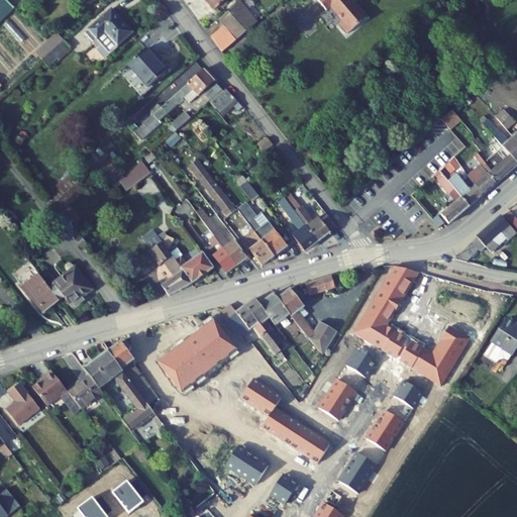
[(6,0),(0,0),(0,21),(14,8),(6,0)]
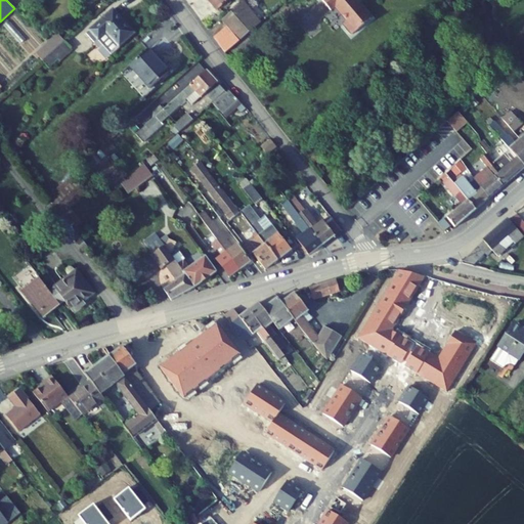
[(209,0),(218,10),(223,6),(229,1),(229,0),(209,0)]
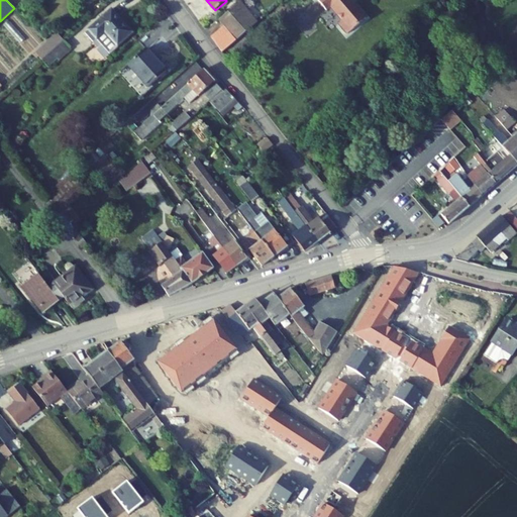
[(331,8),(342,20),(339,23),(348,33),(367,18),(350,0),(318,0),(328,11),(331,8)]
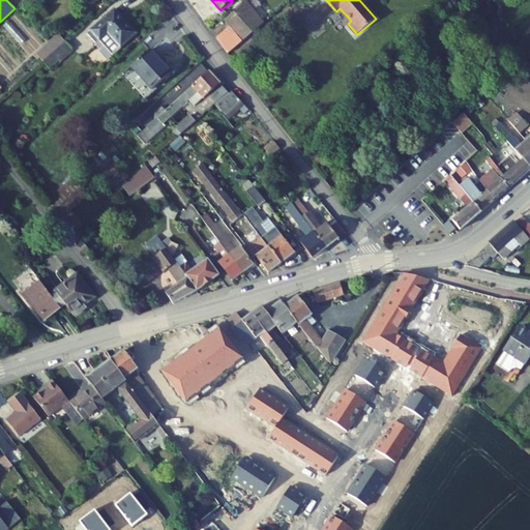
[(451,0),(450,2),(457,8),(465,0),(451,0)]
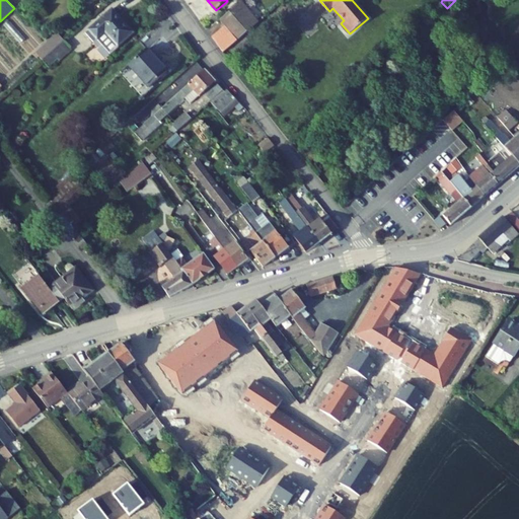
[(223,53),(260,22),(242,1),(220,20),(225,26),(212,38),(223,53)]
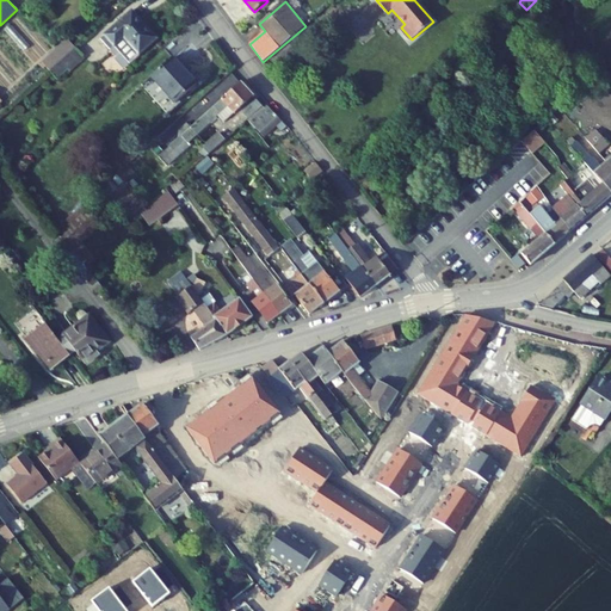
[(260,7),(263,11),(270,4),(267,1),(260,7)]
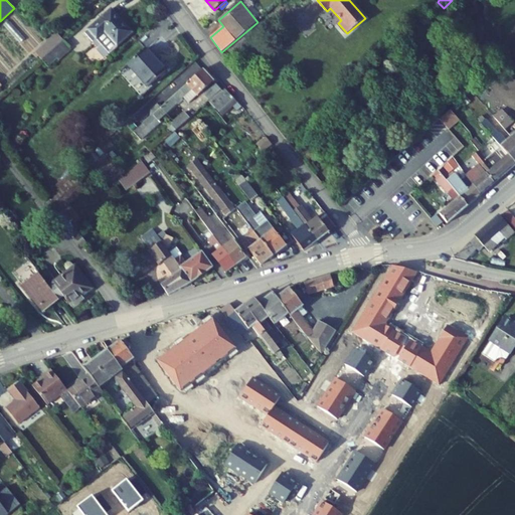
[(118,46),(132,32),(111,9),(84,33),(93,42),(97,38),(105,31),(118,46)]
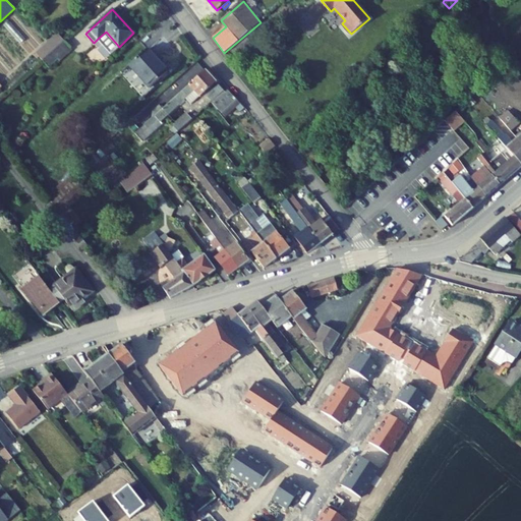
[(98,39),(111,54),(119,47),(106,32),(98,39)]
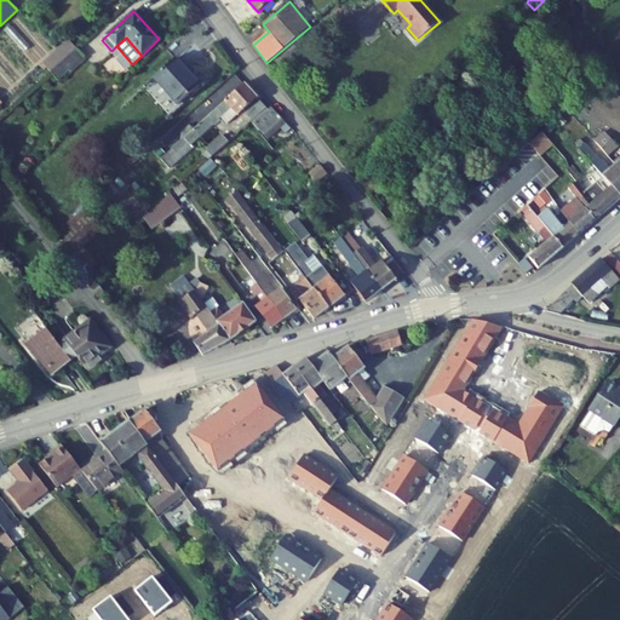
[(51,72),(76,49),(69,41),(44,64),(51,72)]
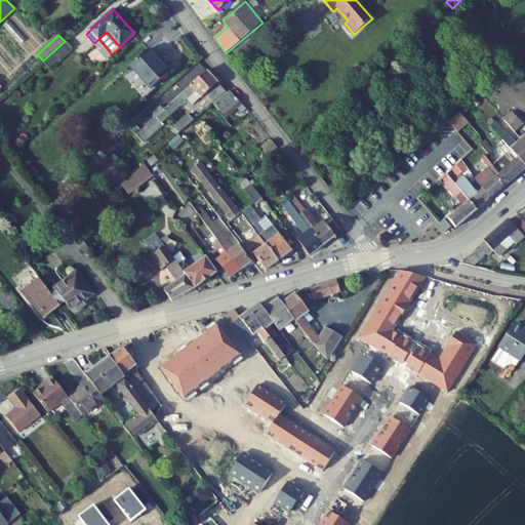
[(72,49),(65,41),(43,61),(49,68),(72,49)]
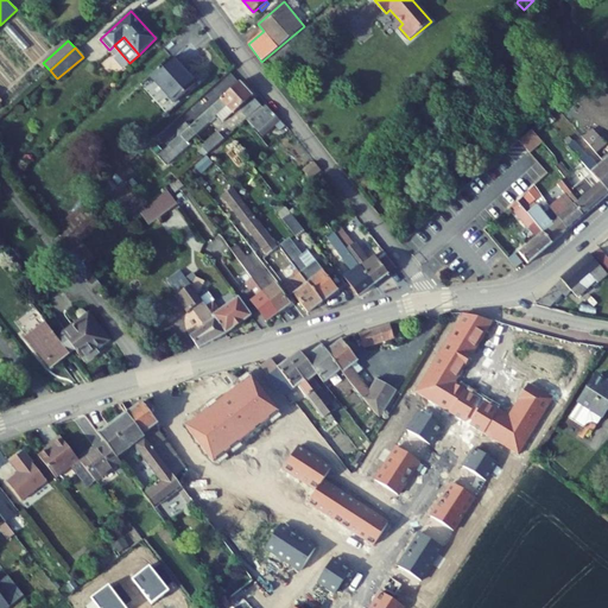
[(165,111),(195,84),(171,58),(141,84),(165,111)]
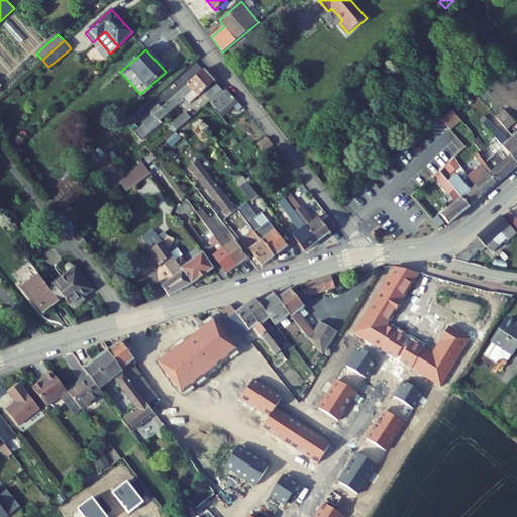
[(184,98),(189,104),(198,96),(198,97),(215,82),(204,70),(203,71),(162,108),(159,104),(150,111),(150,117),(133,132),(140,140),(161,122),(159,121),(184,98)]
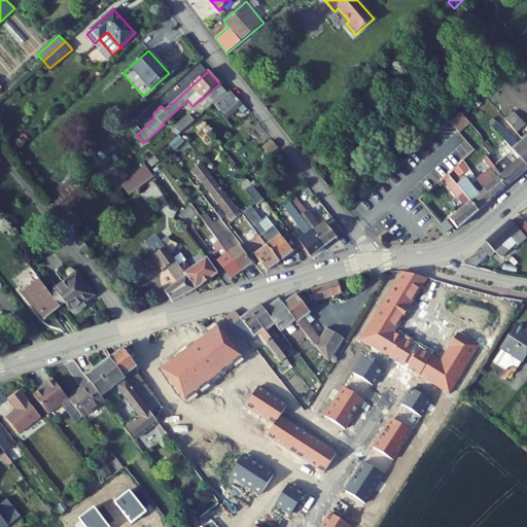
[(220,85),(209,96),(215,103),(226,92),(220,85)]
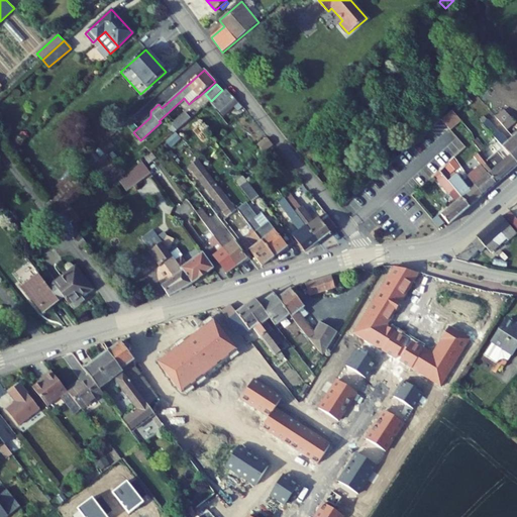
[(209,102),(215,109),(216,108),(223,116),(233,107),(237,111),(242,107),(238,103),(226,90),(223,92),(222,90),(211,101),(209,102)]
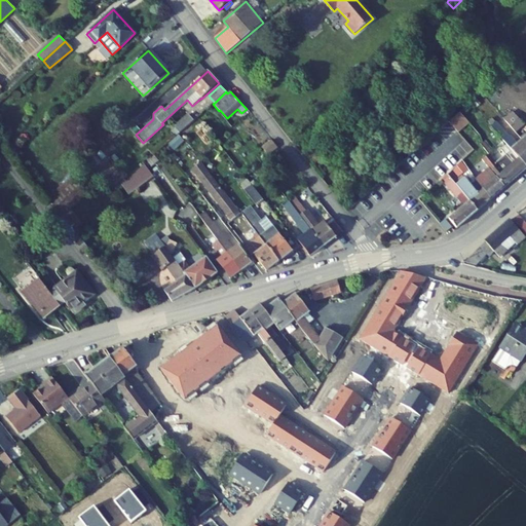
[(459,111),(448,121),(457,132),(468,122),(459,111)]
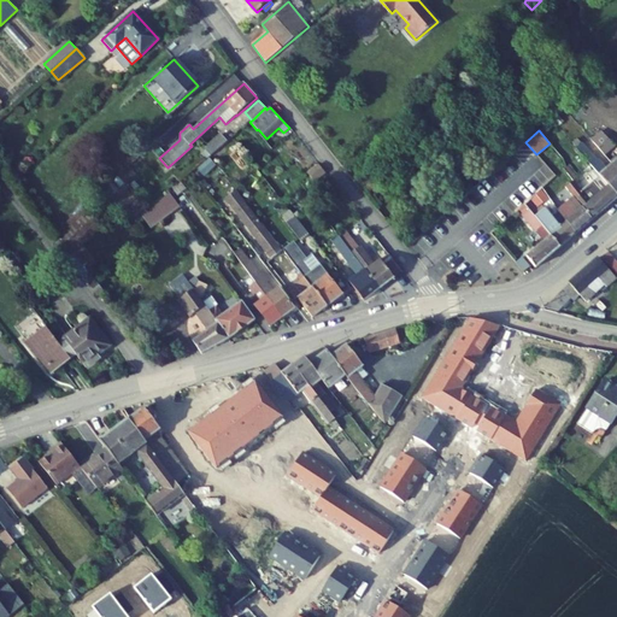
[(594,141),(604,133),(601,130),(592,139),(594,141)]
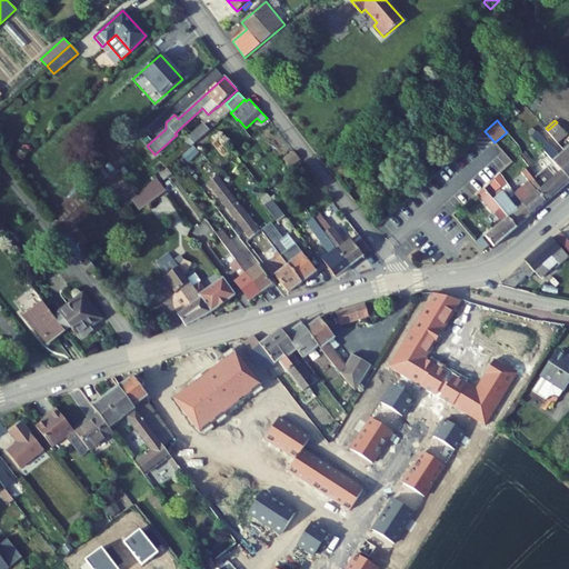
[(547,130),(558,142),(567,135),(557,122),(548,130),(547,130)]
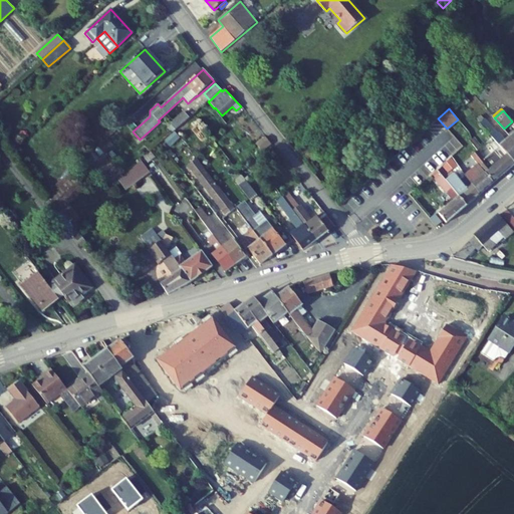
[(185,112),(171,124),(176,130),(190,117),(185,112)]
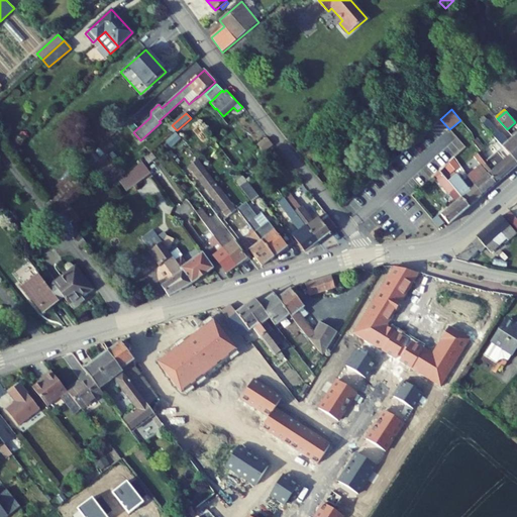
[(501,134),(488,119),(484,123),(483,123),(487,127),(499,141),(516,162),(516,140),(513,137),(509,141),(502,133),(501,134)]
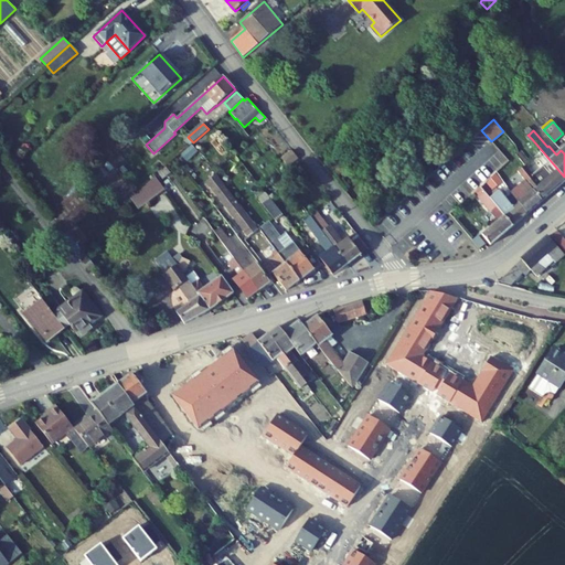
[(188,161),(198,151),(192,145),(182,155),(188,161)]
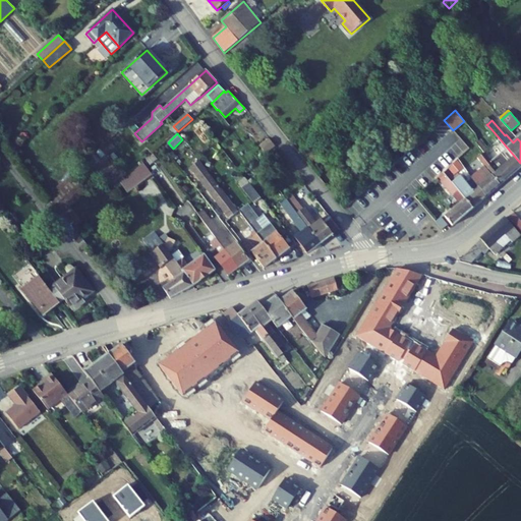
[(266,154),(275,146),(270,139),(261,147),(266,154)]
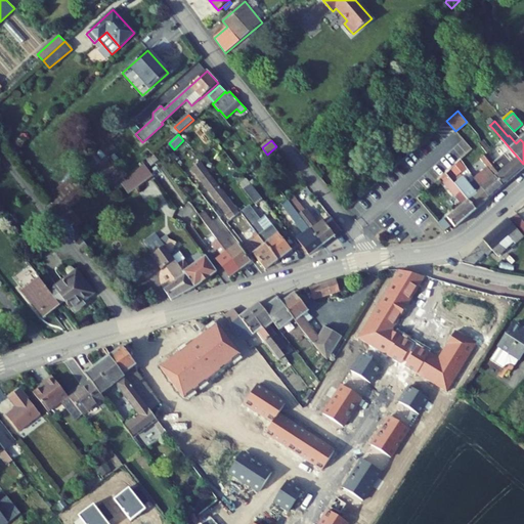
[(487,154),(490,150),(482,140),(479,143),(487,154)]
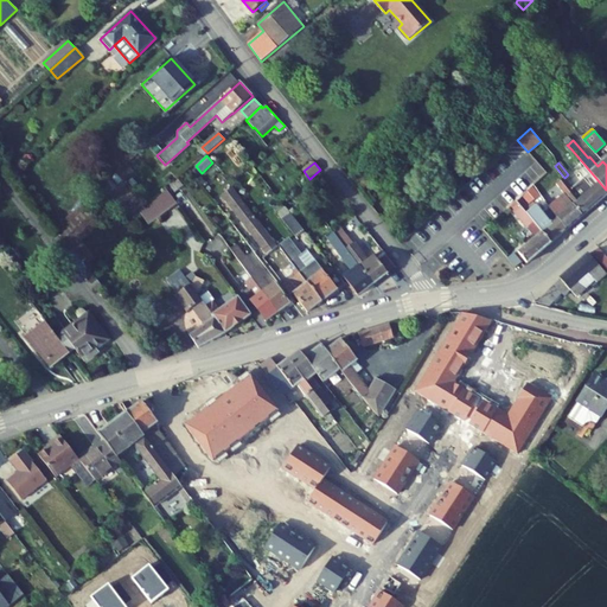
[(579,173),(583,178),(573,187),(575,190),(567,196),(582,216),(606,193),(606,190),(586,166),(579,173)]
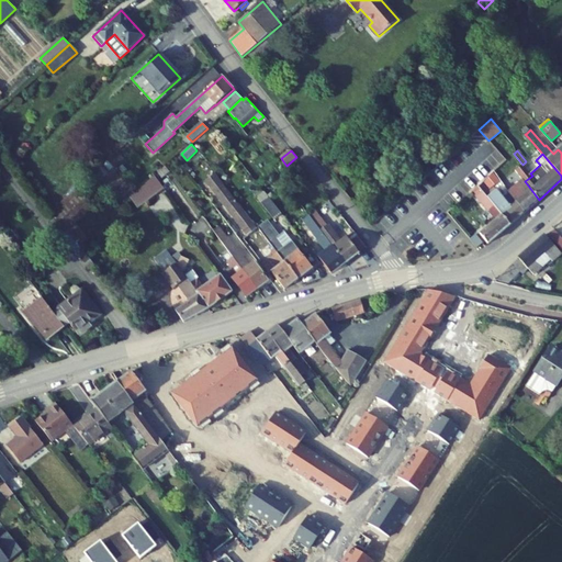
[(532,176),(530,173),(523,165),(515,170),(523,179),(508,191),(514,199),(516,202),(525,212),(539,200),(525,181),(532,176)]
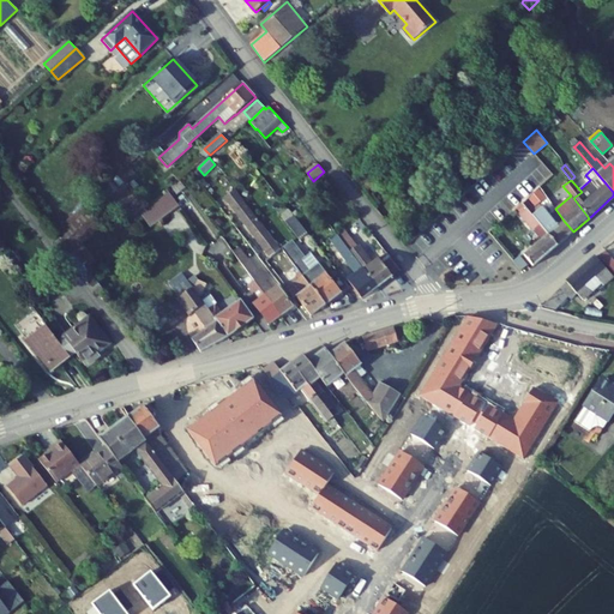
[(173,188),(175,192),(182,185),(180,181),(173,188)]
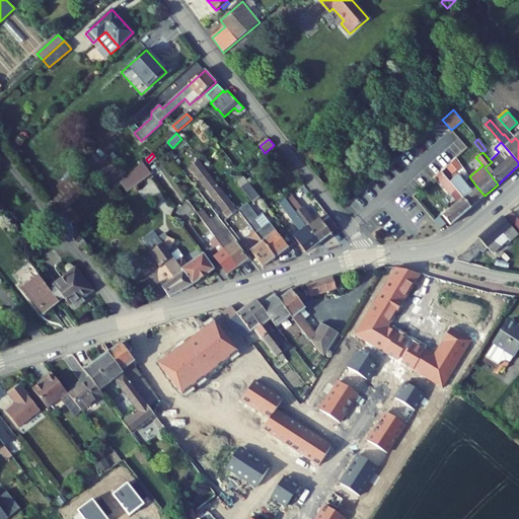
[(199,160),(190,167),(228,217),(237,211),(199,160)]
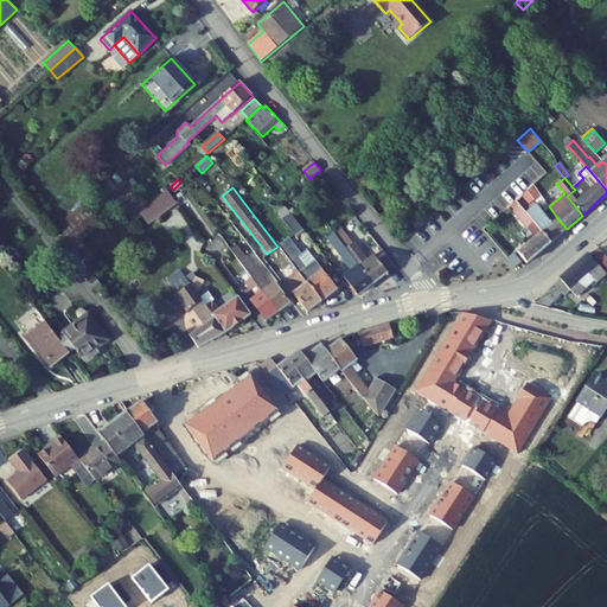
[(530,204),(540,196),(532,189),(523,197),(530,204)]
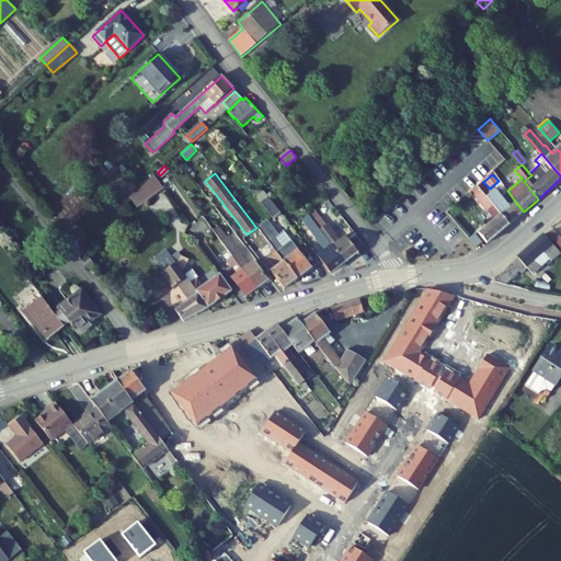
[(136,206),(162,186),(156,176),(137,193),(130,197),(136,206)]
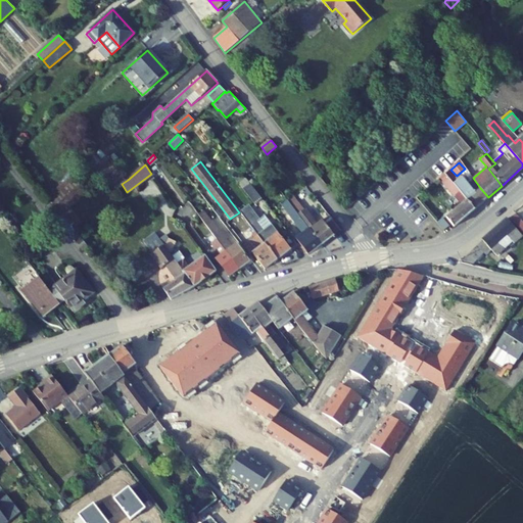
[(462,177),(461,175),(455,179),(447,171),(444,173),(454,184),(462,177)]
